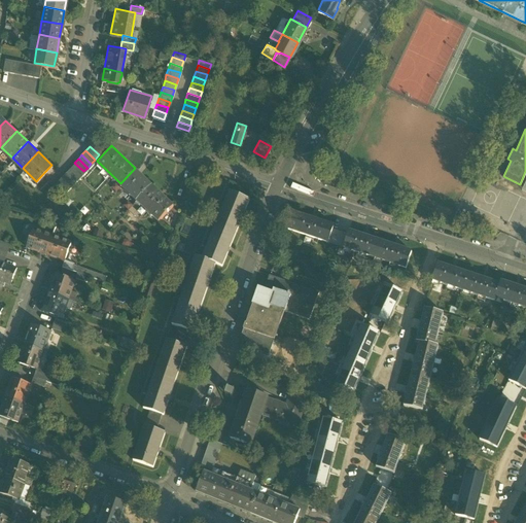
[(83,171),(74,163),(70,167),(79,175),(83,171)]
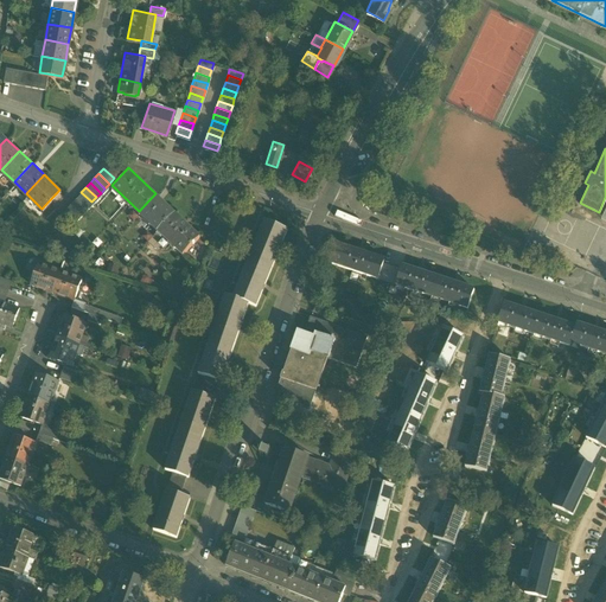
[(91,202),(81,192),(77,197),(88,206),(91,202)]
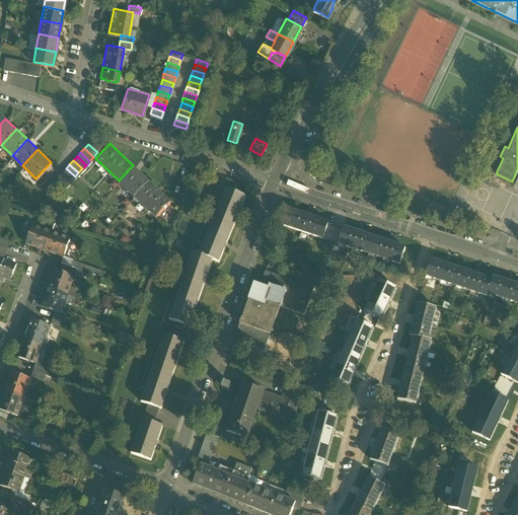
[(148,179),(133,165),(119,180),(134,195),(148,179)]
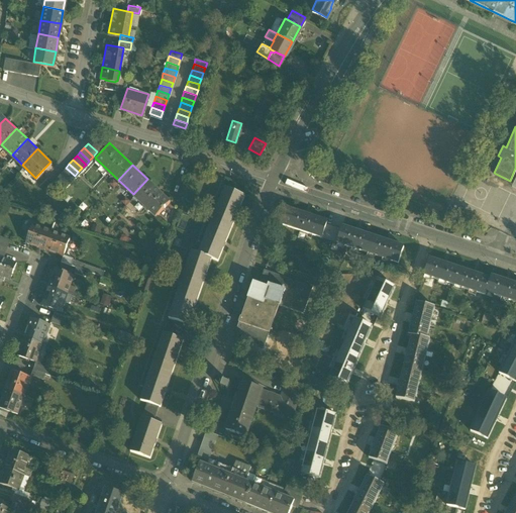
[(75,176),(66,168),(62,172),(71,180),(75,176)]
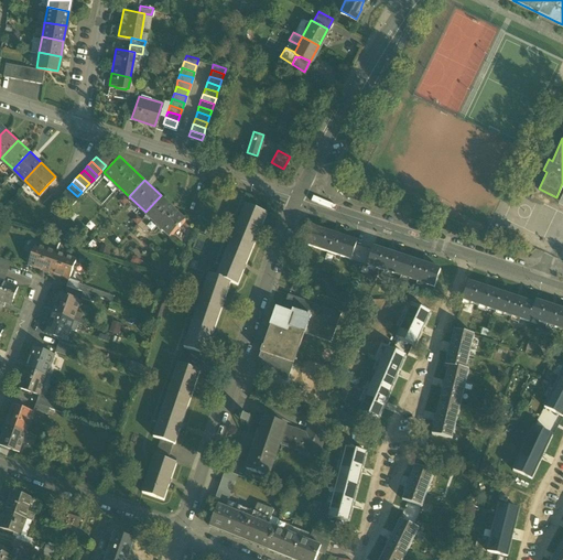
[(77,196),(67,187),(63,192),(73,202),(77,196)]
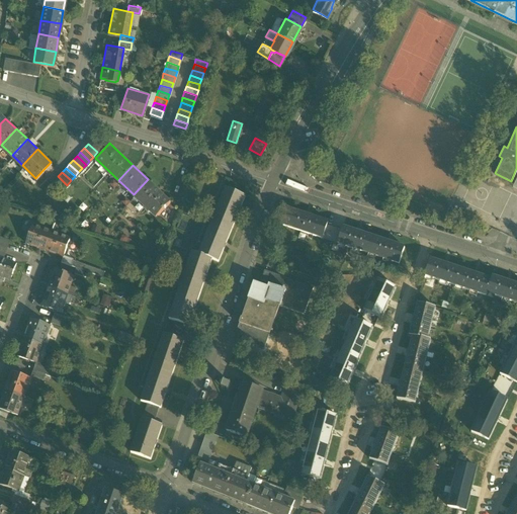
[(67,185),(58,176),(53,180),(63,189),(67,185)]
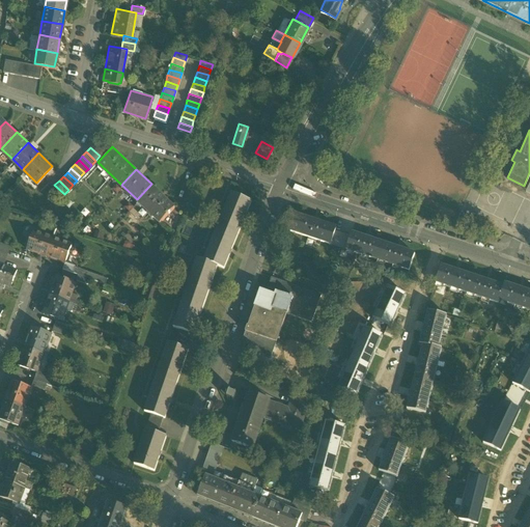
[(151,184),(137,199),(159,220),(173,204),(151,184)]
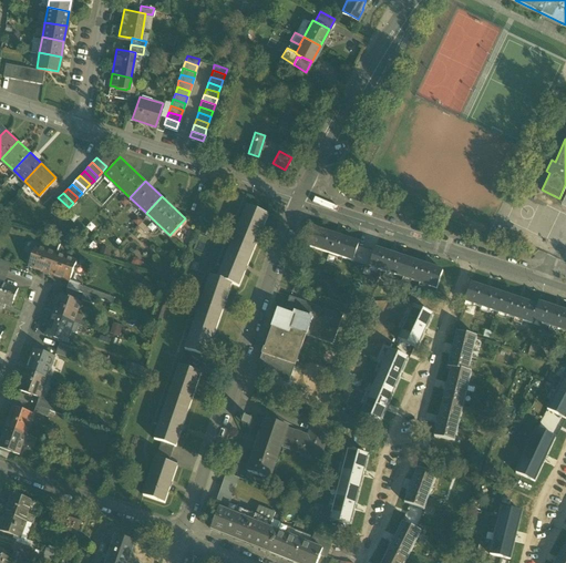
[(266,212),(245,203),(230,239),(251,247),(266,212)]
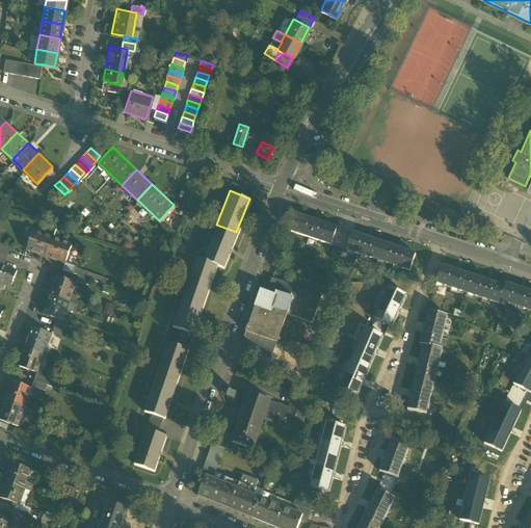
[(336,225),(293,210),(288,228),(330,241),(334,230),(336,225)]
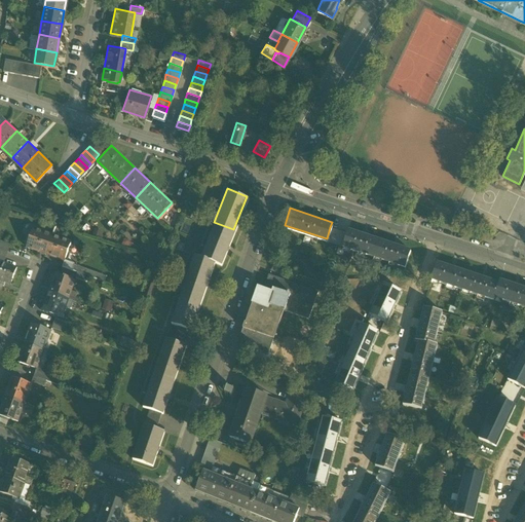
[(233,229),(214,222),(200,255),(214,260),(220,262),(233,229)]
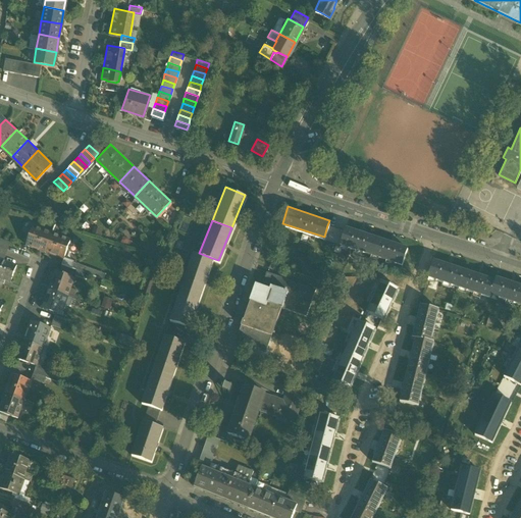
[(42,226),(33,223),(25,243),(44,249),(50,231),(42,228),(42,226)]
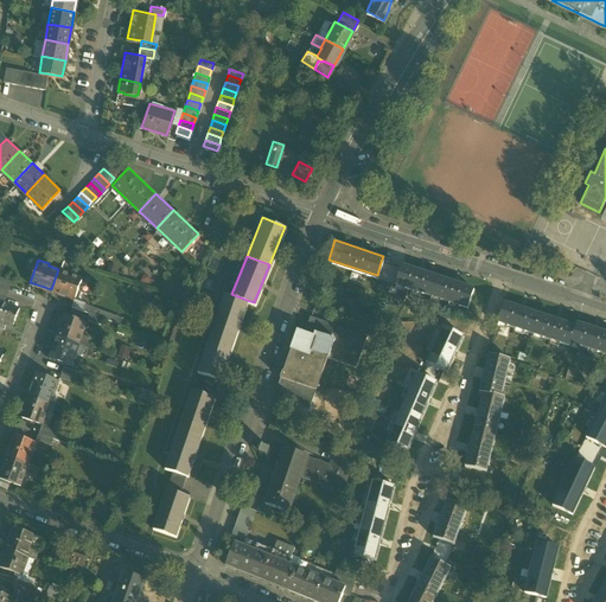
[(399,268),(381,262),(377,275),(395,281),(399,268)]
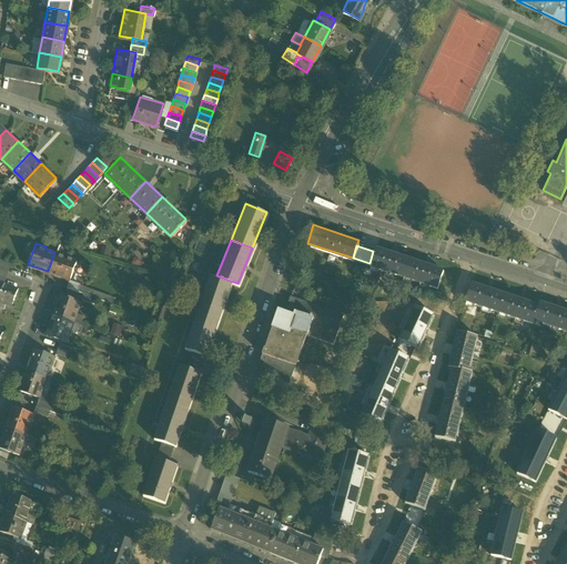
[(408,257),(375,245),(373,251),(370,263),(370,264),(403,275),(408,257)]
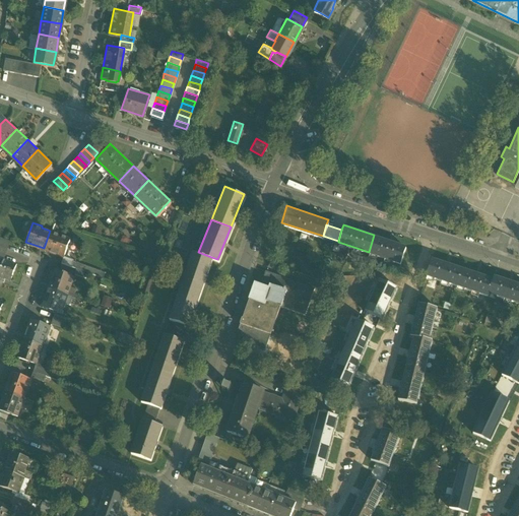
[(69,236),(58,232),(58,234),(50,231),(44,248),(62,255),(69,236)]
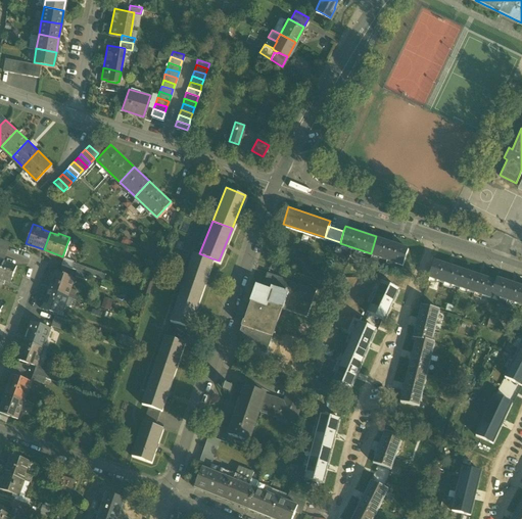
[(9,240),(0,236),(0,257),(3,258),(9,240)]
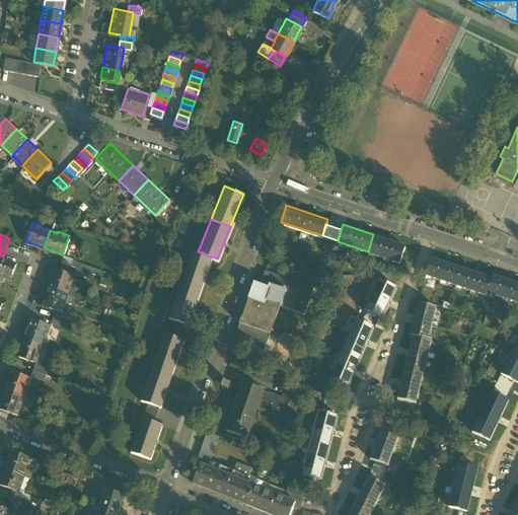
[(403,244),(373,234),(368,251),(398,262),(403,244)]
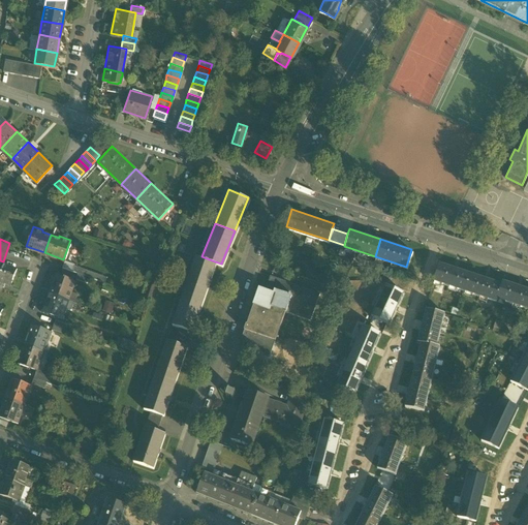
[(202,257),(194,254),(183,288),(203,296),(215,261),(202,256),(202,257)]
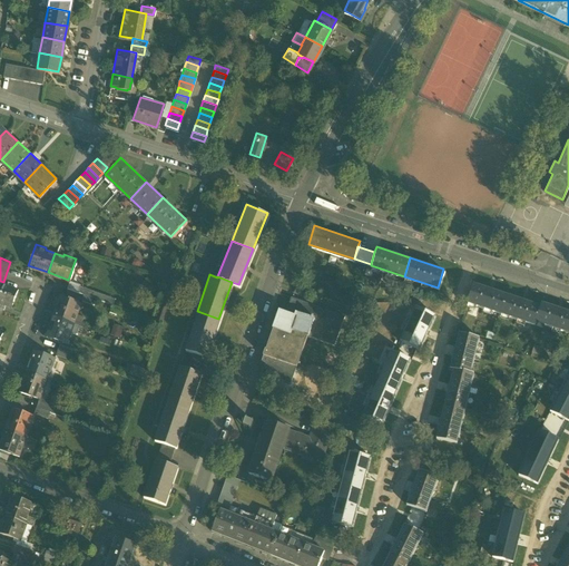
[(3,282),(0,281),(0,300),(10,304),(17,286),(3,282)]
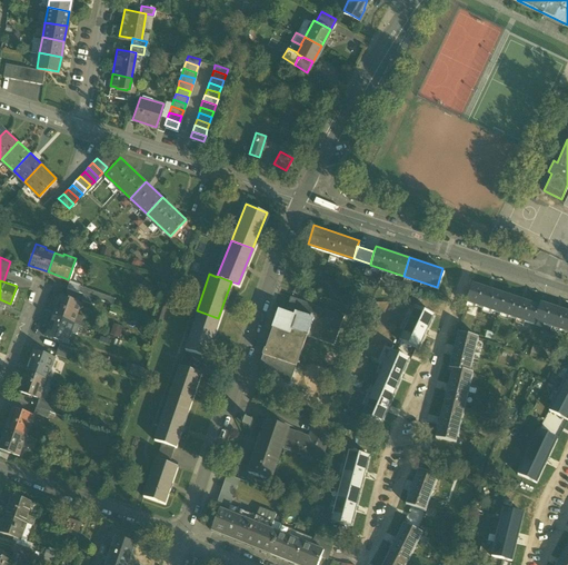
[(505,293),(471,281),(466,299),(499,310),(505,293)]
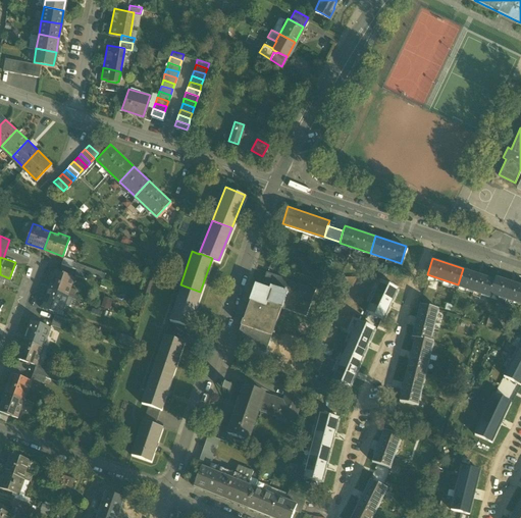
[(87,271),(75,267),(73,272),(85,276),(87,271)]
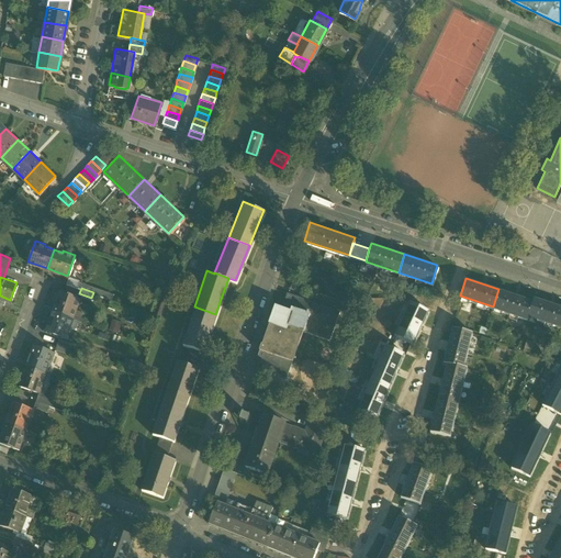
[(79,296),(58,289),(51,309),(69,315),(73,307),(75,308),(79,296)]
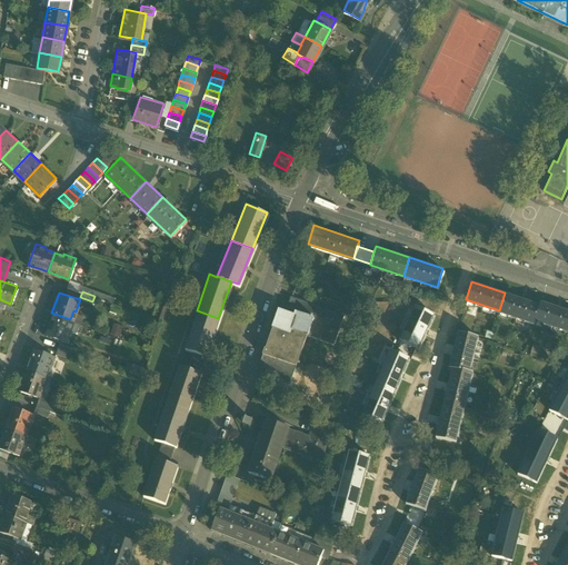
[(539,304),(505,293),(499,310),(532,321),(534,319),(539,304)]
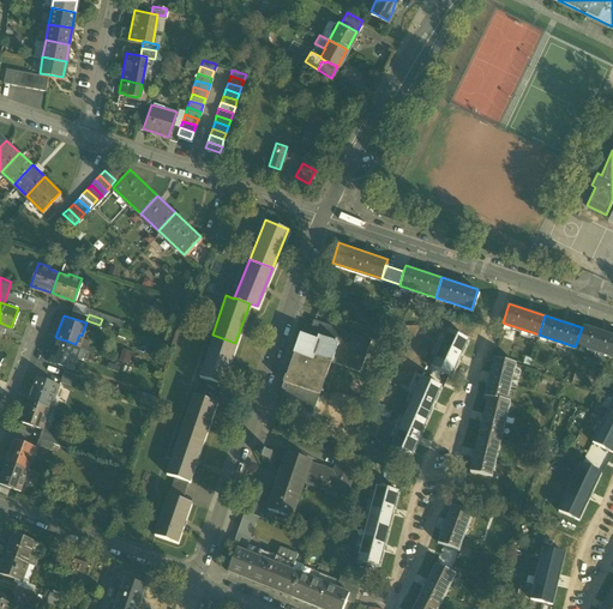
[(370,338),(313,319),(307,333),(300,331),(294,351),(293,351),(286,373),(284,373),(283,380),(287,381),(280,402),(298,408),(305,387),(318,392),(330,359),(359,369),(370,338)]
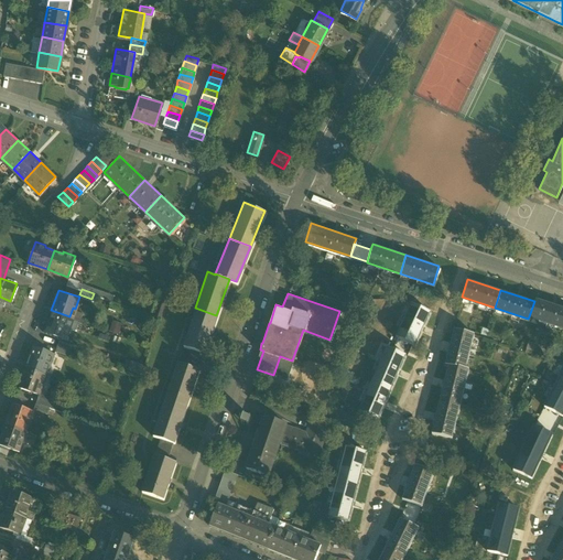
[(562,324),(562,307),(536,298),(534,301),(529,316),(562,327),(562,324)]
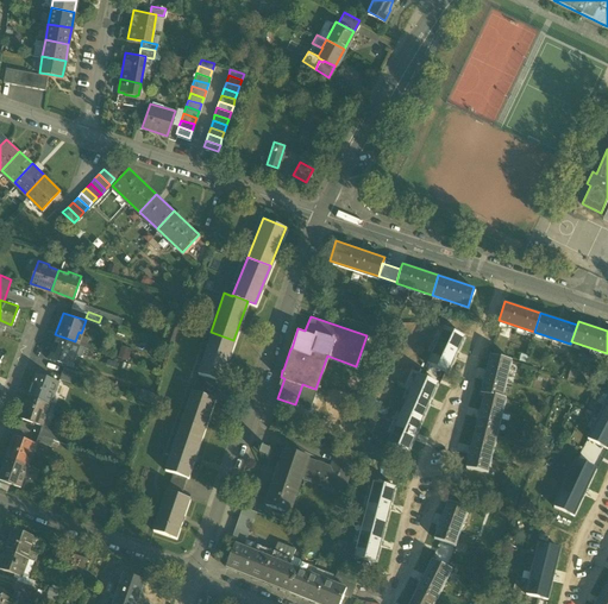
[(463,334),(444,326),(428,360),(446,369),(463,334)]
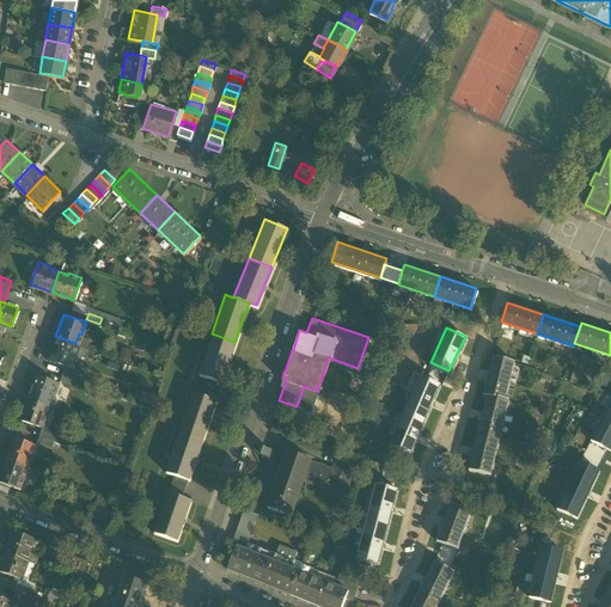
[(234,342),(212,333),(199,374),(221,381),(234,342)]
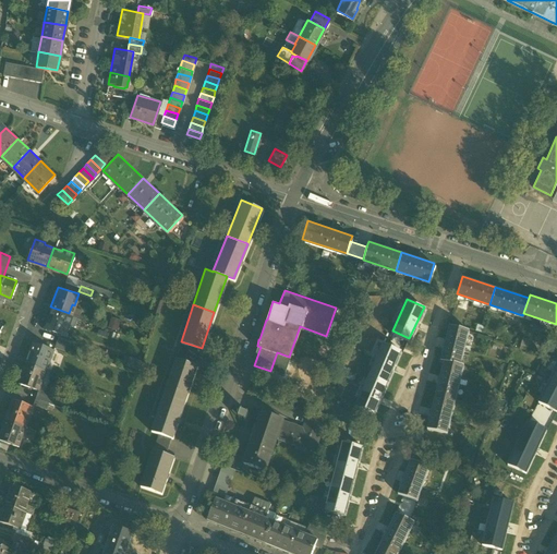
[(69,313),(50,306),(44,326),(64,333),(69,322),(67,321),(69,313)]
